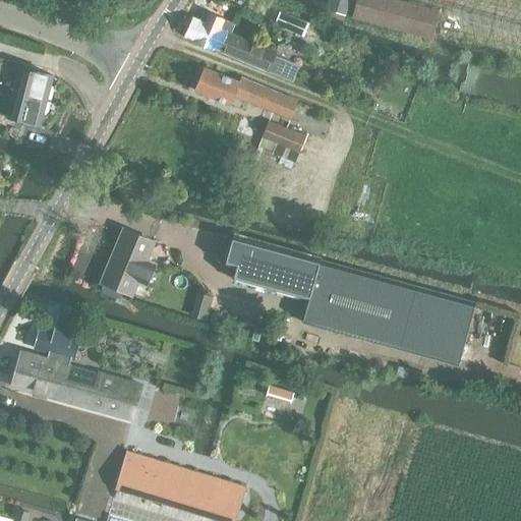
[(329,0),(327,8),(345,14),(350,0),(329,0)]
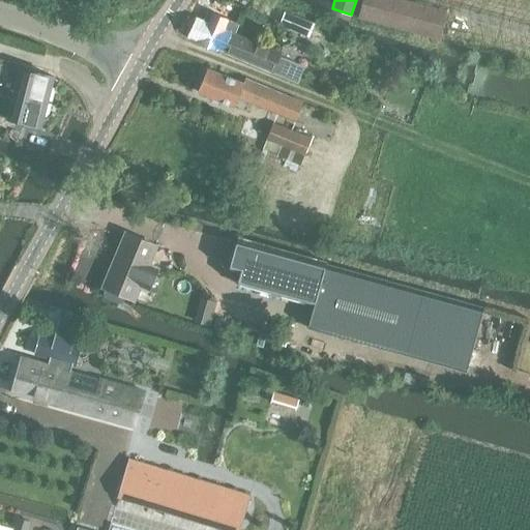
[(439,38),(446,11),(403,0),(362,0),(359,18),(390,26),(412,32),(439,38)]
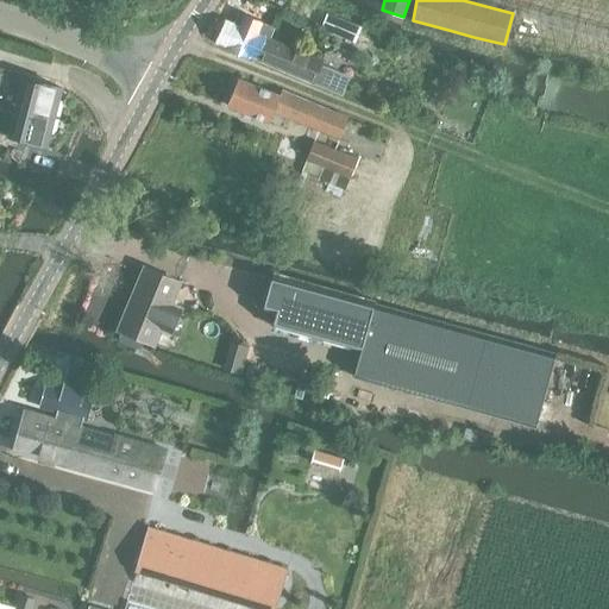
[(328,13),(321,29),(356,43),(362,27),(328,13)]
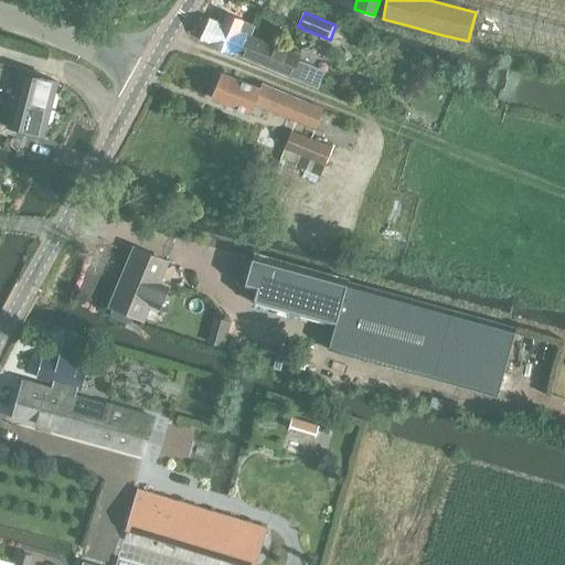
[(201,40),(237,55),(244,40),(248,42),(251,36),(254,30),(244,25),(242,33),(231,29),(234,21),(223,17),(220,23),(210,20),(201,40)]
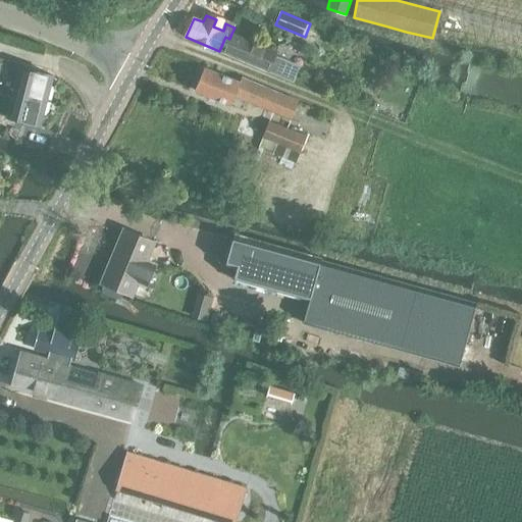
[(275,52),(231,34),(229,39),(225,37),(219,51),(293,82),(299,66),(274,55),(275,52)]
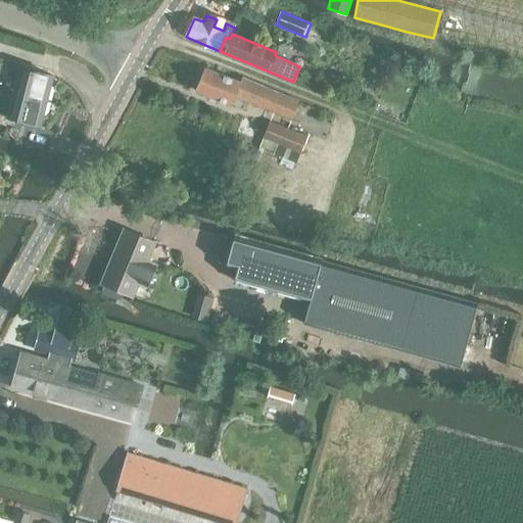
[(17,78),(14,92),(46,100),(52,76),(20,67),(19,67),(6,64),(4,75),(17,78)]
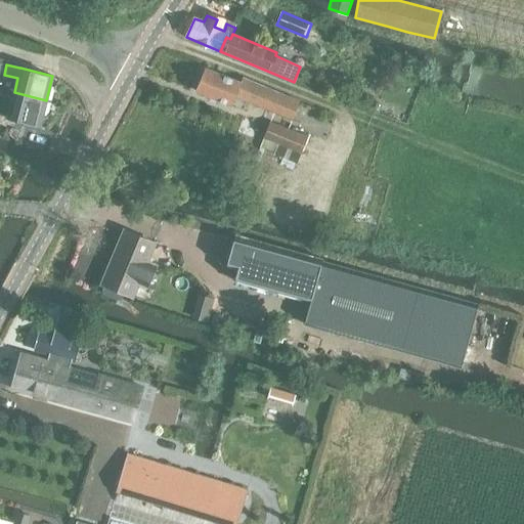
[(235,96),(292,120),(299,102),(243,79),(241,83),(206,69),(195,91),(230,105),(235,96)]
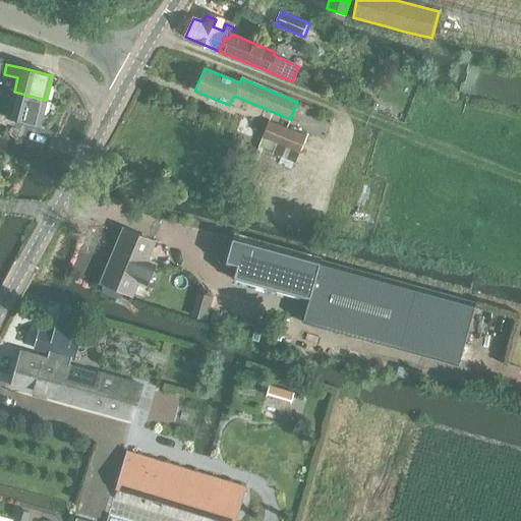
[(41,124),(46,100),(14,92),(10,105),(0,102),(0,112),(8,115),(7,116),(41,124)]
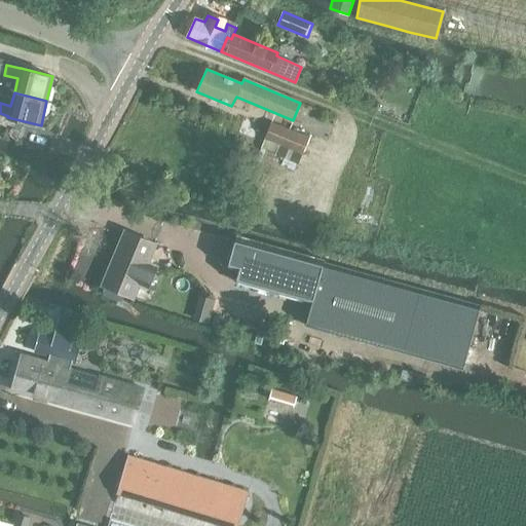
[(310,139),(296,133),(272,122),(266,137),(278,142),(303,153),(310,139)]
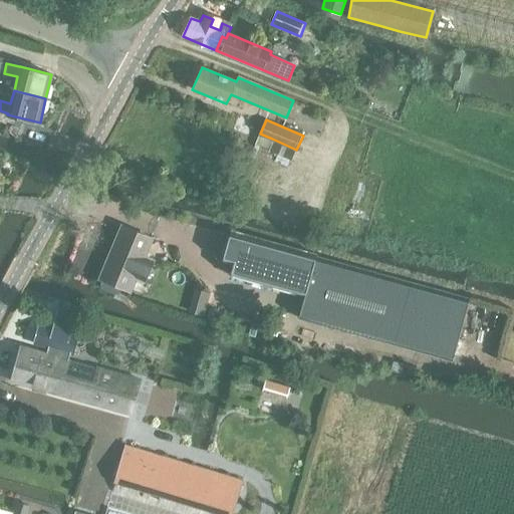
[(272,139),(268,150),(292,160),(296,150),(272,139)]
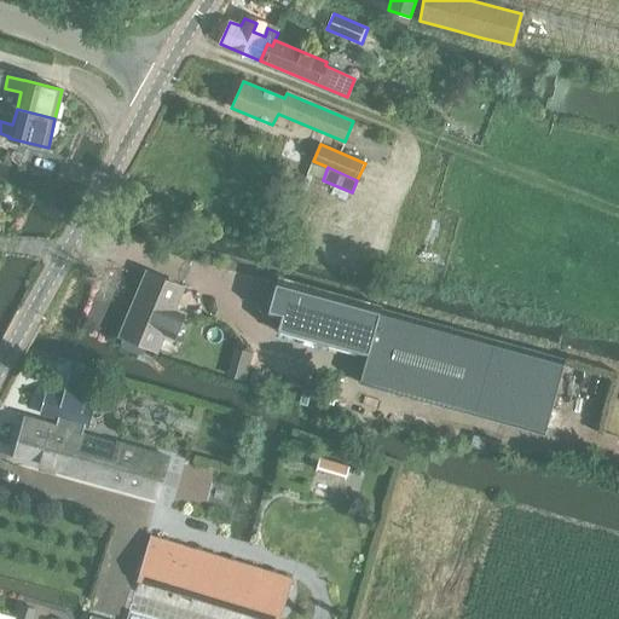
[(174,339),(184,314),(173,310),(183,287),(148,272),(122,335),(157,350),(163,335),(174,339)]
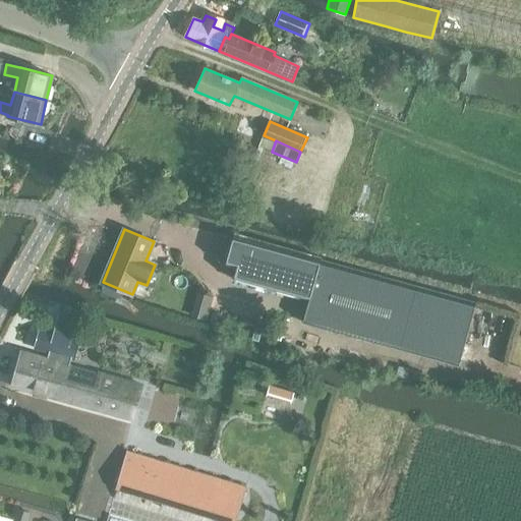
[(476,301),(418,286),(321,259),(321,257),(234,234),(225,269),(229,270),(231,275),(230,279),(309,300),(303,323),(459,364),(476,301)]
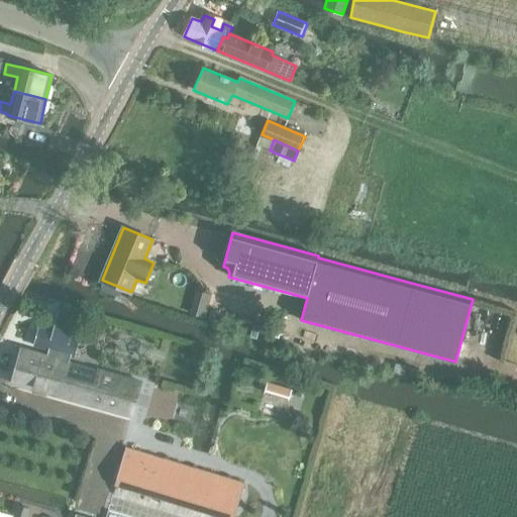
[(196,291),(190,314),(206,319),(213,295),(196,291)]
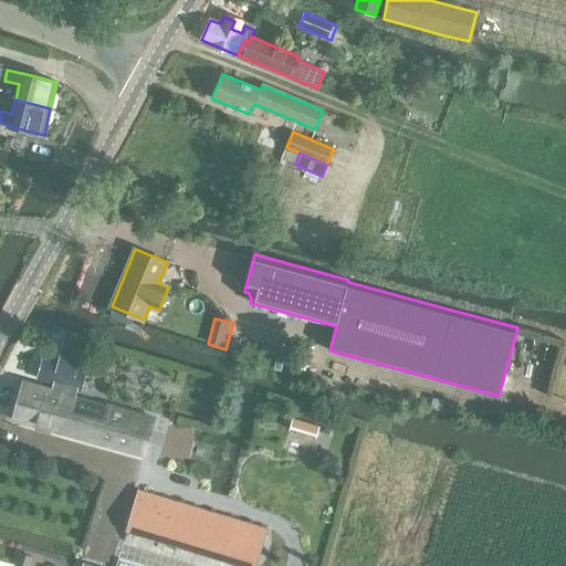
[(133,412),(71,396),(73,389),(79,391),(85,369),(76,367),(83,346),(63,342),(58,362),(43,357),(38,379),(61,386),(59,392),(23,383),(12,421),(144,457),(159,401),(137,396),(133,412)]
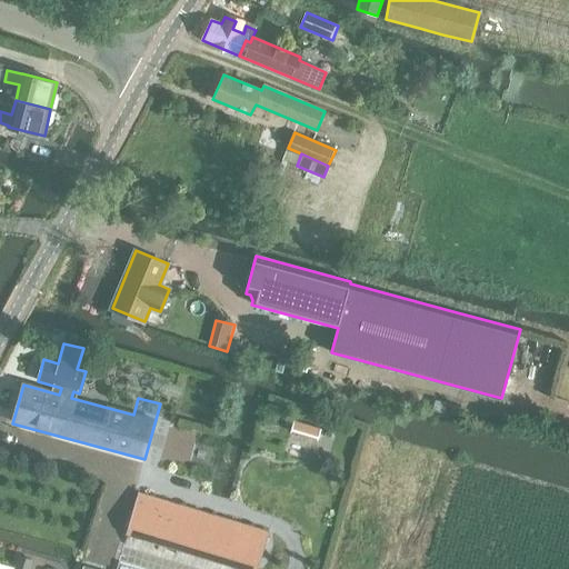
[(295,421),(291,431),(318,440),(321,429),(295,421)]
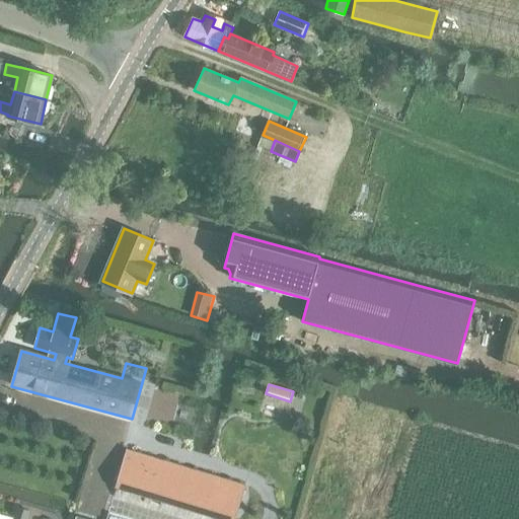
[(127,449),(118,482),(235,517),(244,486),(127,449)]
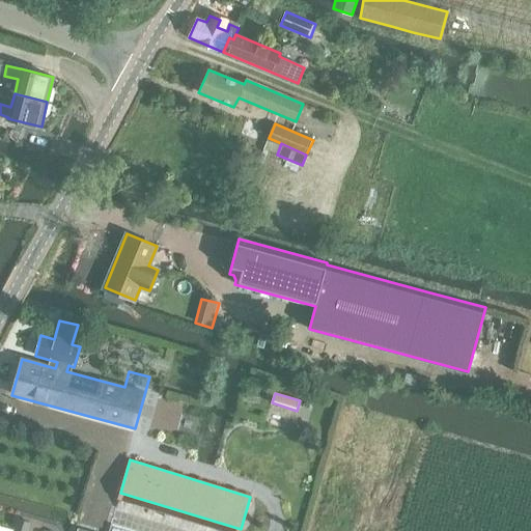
[(17,519),(12,530),(28,530),(31,523),(17,519)]
